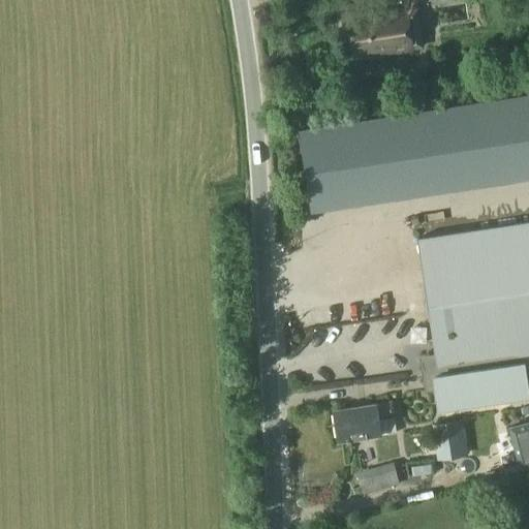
[(461,21),(460,1),(433,1),(433,21),(461,21)]
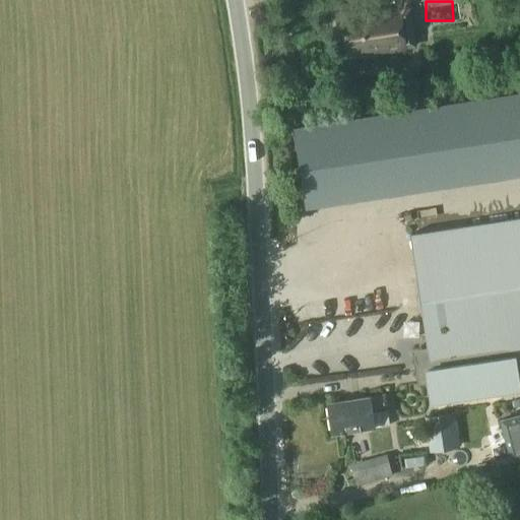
[(404,49),(398,8),(342,17),(348,58),(404,49)]
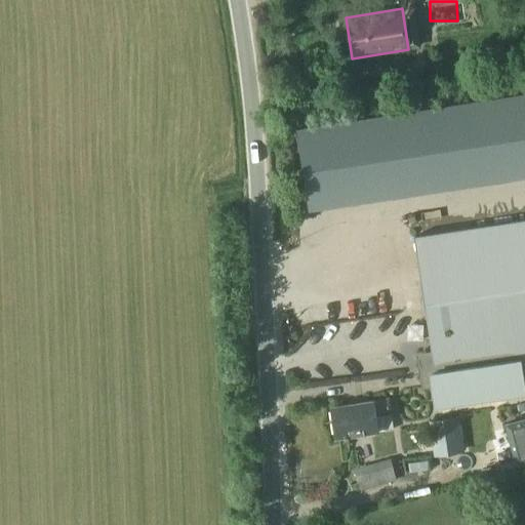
[(524,353),(524,219),(414,237),(432,355),(419,357),(423,386),(433,385),(436,406),(524,392),(524,384),(521,359),(524,358),(524,357),(524,353)]
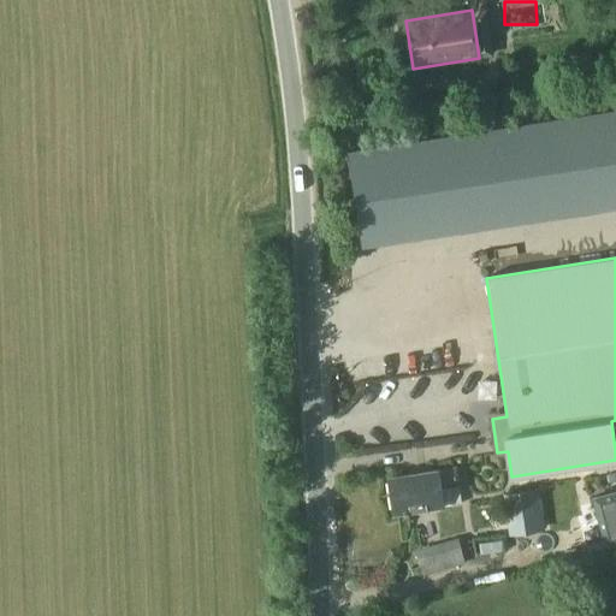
[(436,319),(389,324),(391,338),(437,333),(436,319)]
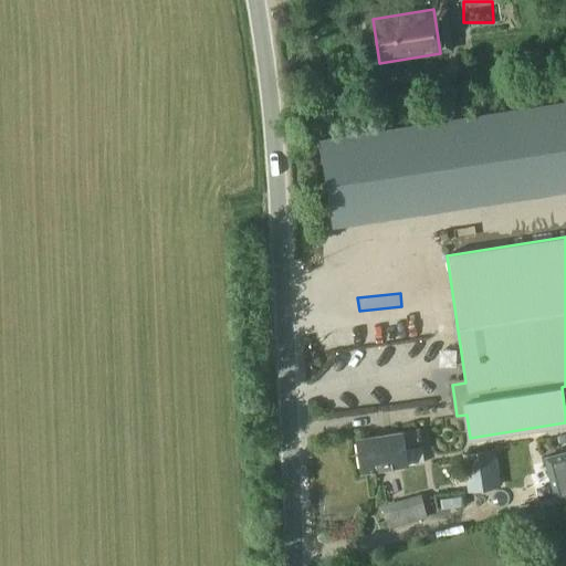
[(422,462),(418,430),(357,439),(363,471),(422,462)]
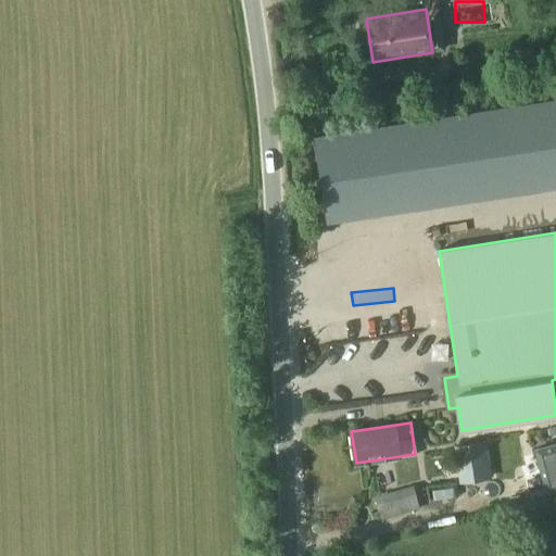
[(455,446),(460,481),(489,478),(483,442),(455,446)]
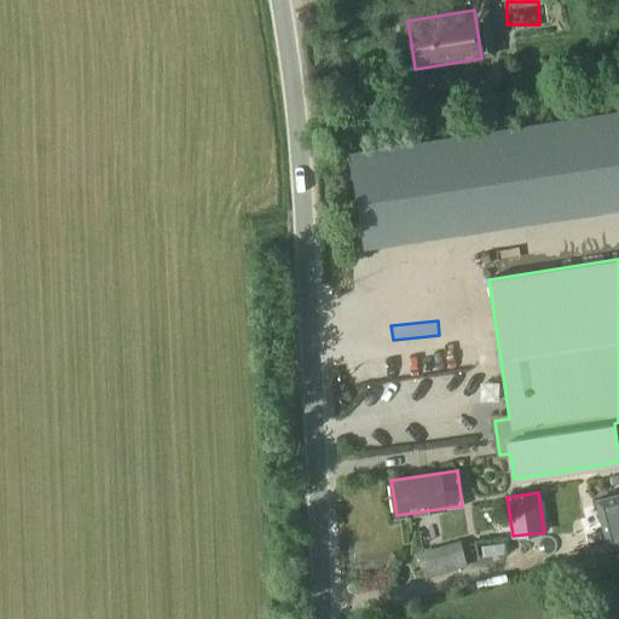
[(608,548),(618,544),(618,493),(596,499),(608,548)]
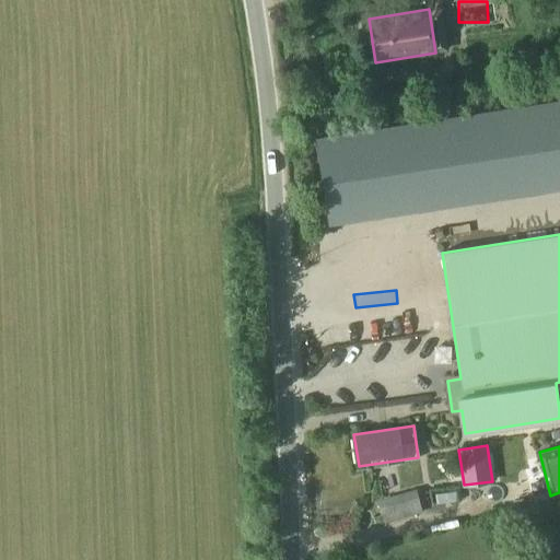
[(417,492),(382,501),(386,516),(420,508),(417,492)]
